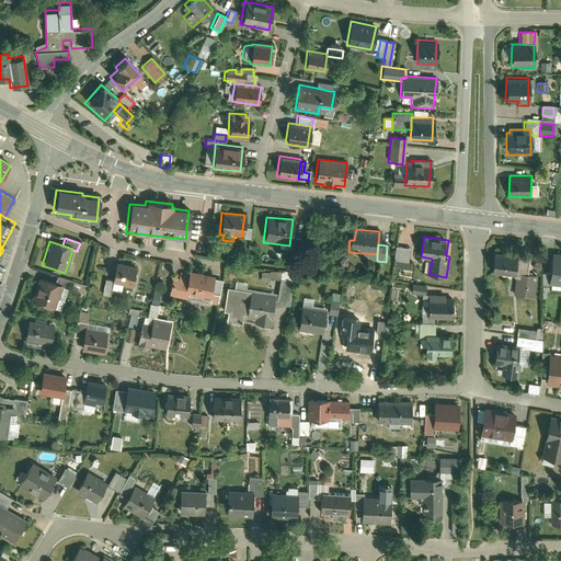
[(408,264),(410,250),(395,248),(392,262),(408,264)]
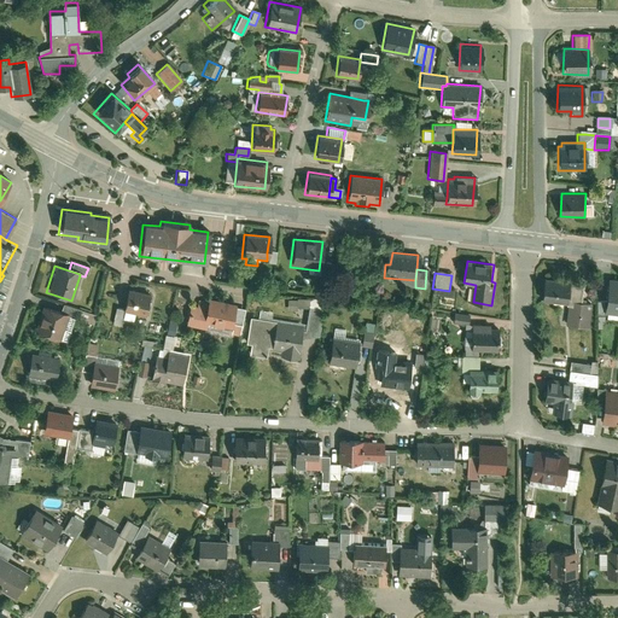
[(543,279),(540,301),(561,303),(565,304),(569,284),(569,283),(543,279)]
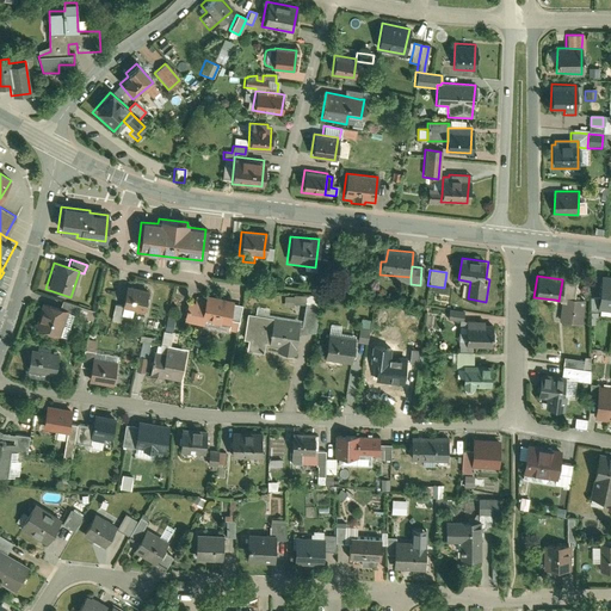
[(610,276),(603,276),(600,308),(610,309),(610,276)]
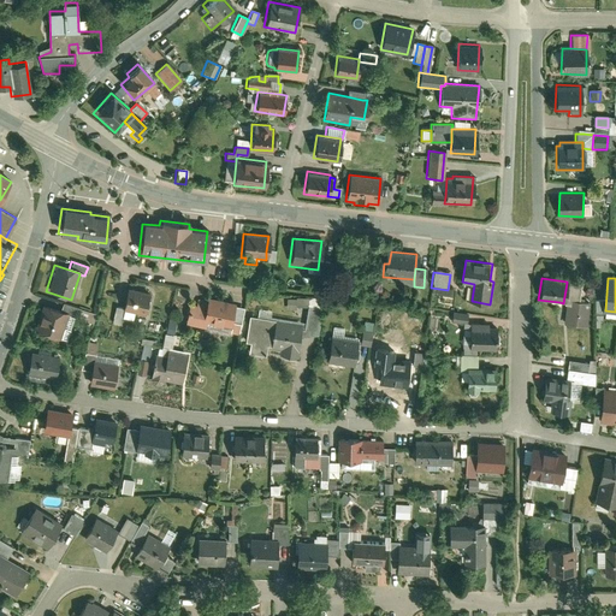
[(563,303),(560,302),(560,307),(564,307),(569,307),(570,302),(578,302),(580,285),(567,283),(563,303)]
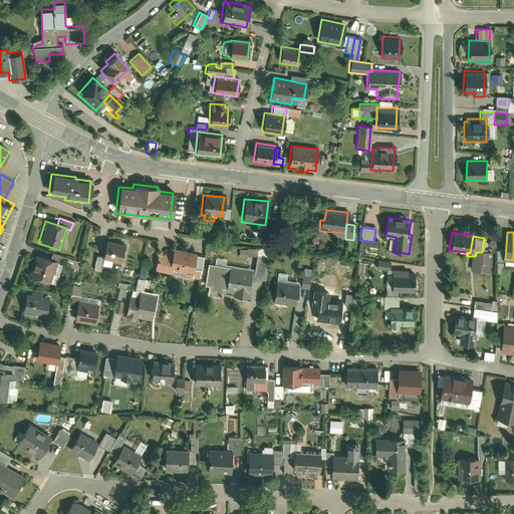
[(120,263),(124,245),(104,241),(101,258),(101,260),(120,263)]
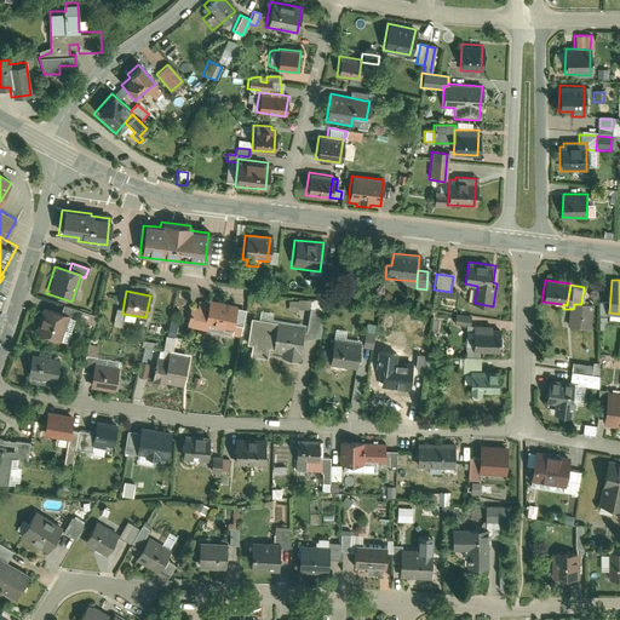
[(235,306),(208,302),(207,305),(197,303),(196,309),(189,308),(189,310),(185,310),(183,321),(187,321),(185,328),(205,332),(206,326),(230,331),(235,310),(235,306)]
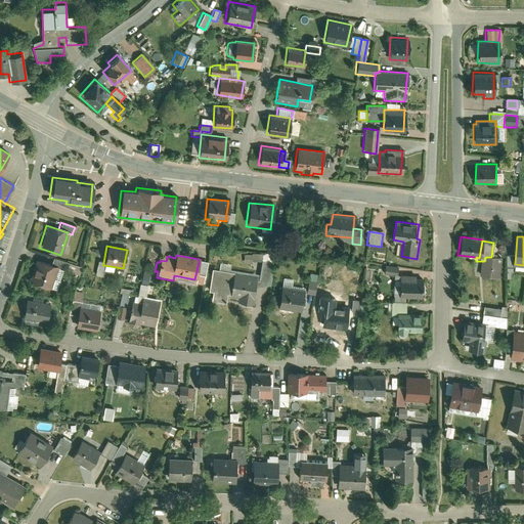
[(498,277),(500,258),(491,257),(485,257),(484,261),(480,261),(479,275),(498,277)]
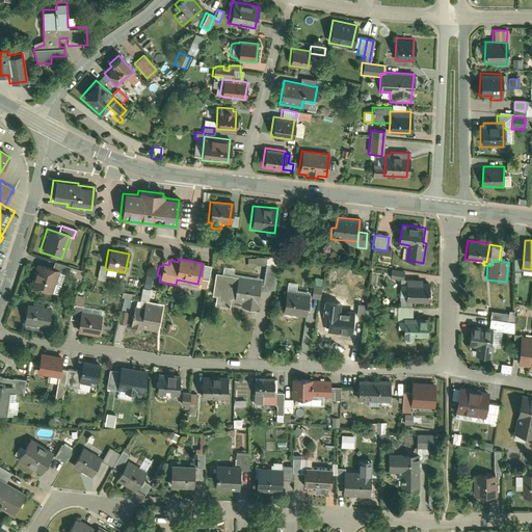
[(52,262),(50,268),(57,271),(69,275),(71,268),(52,262)]
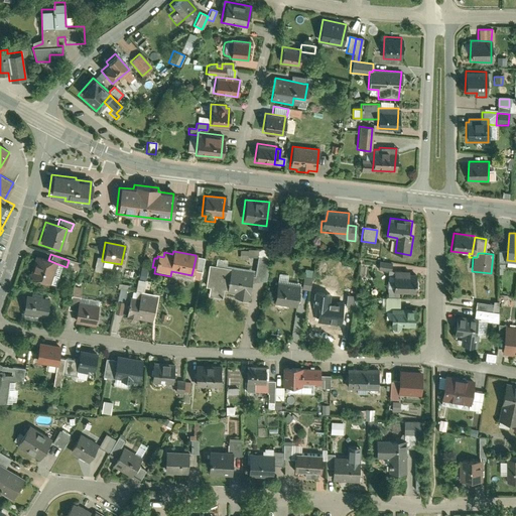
[(48,260),(34,256),(26,278),(48,285),(55,263),(48,260)]
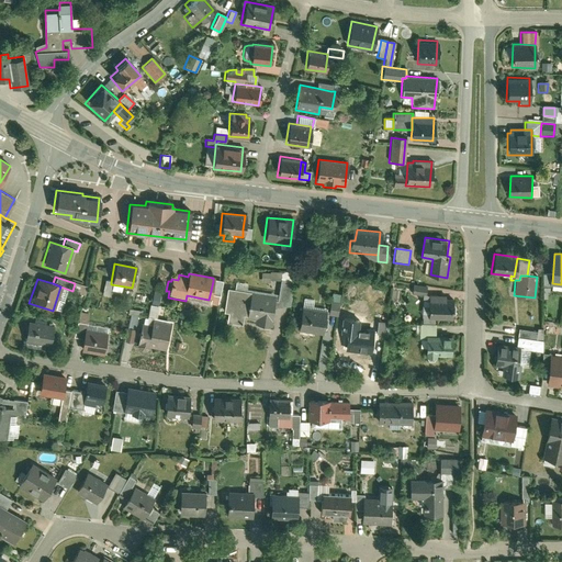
[(276,296),(274,303),(289,305),(292,282),(280,280),(278,296),(276,296)]
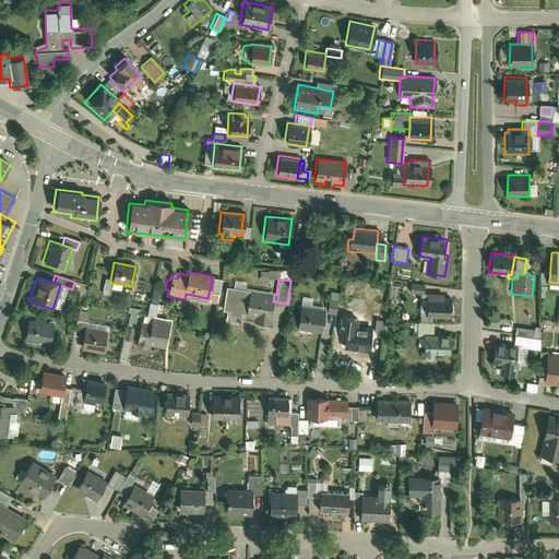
[(110,283),(110,281),(103,280),(99,295),(107,297),(110,283)]
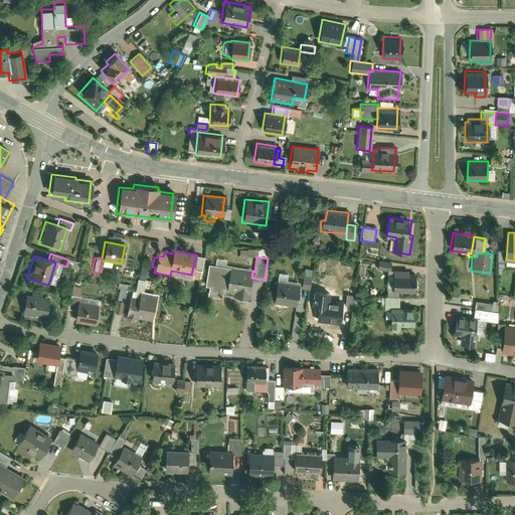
[(203,259),(195,258),(191,275),(190,280),(198,282),(203,259)]
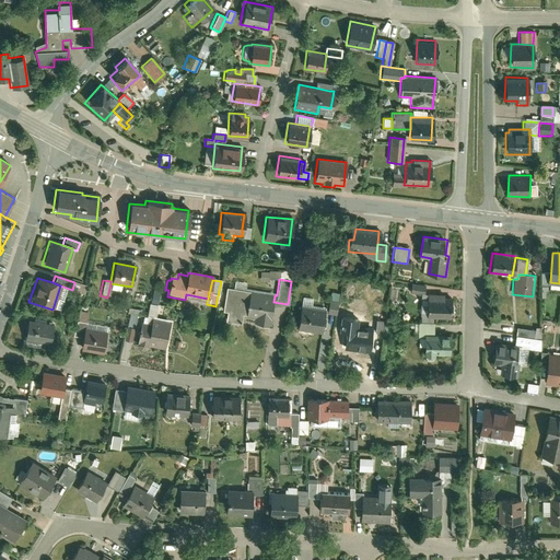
[(232,290),(224,289),(220,313),(224,313),(223,323),(238,326),(241,316),(253,318),(253,324),(269,327),(273,302),(275,295),(243,290),(244,284),(233,282),(232,290)]
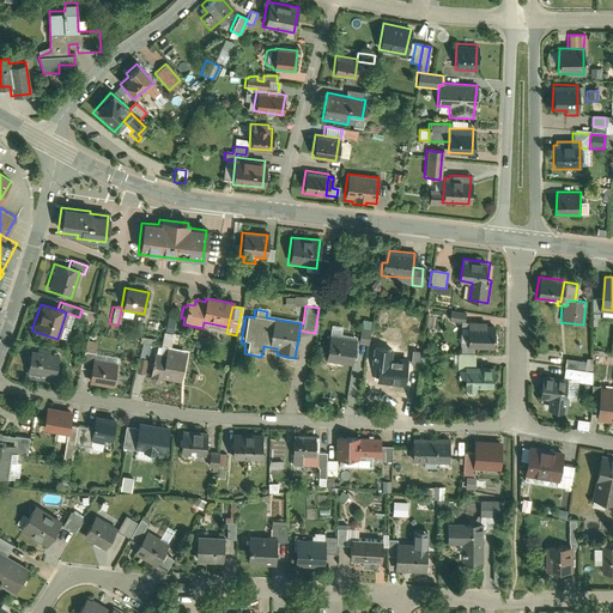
[(461,323),(463,313),(449,310),(447,323),(459,325),(459,323),(461,323)]
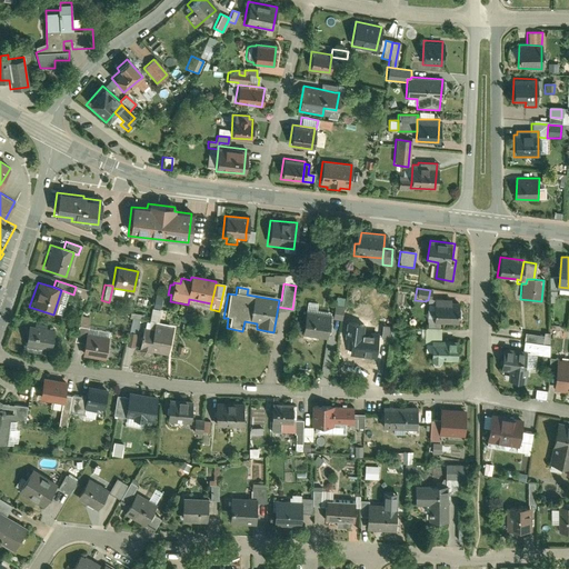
[(426,323),(428,323),(438,323),(456,323),(456,302),(450,302),(450,298),(433,298),(433,300),(428,300),(426,300),(426,301),(426,323)]
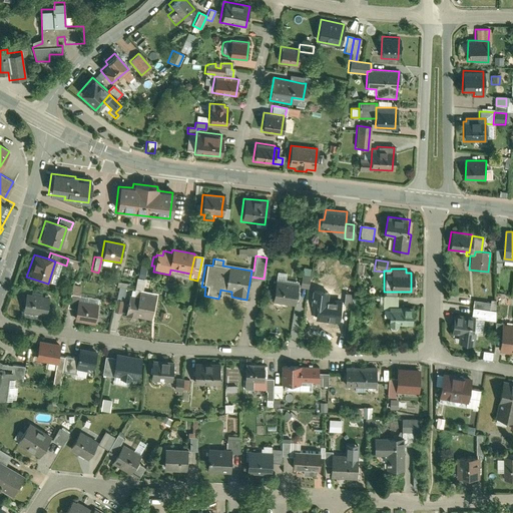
[(145,271),(138,270),(136,277),(143,279),(145,271)]
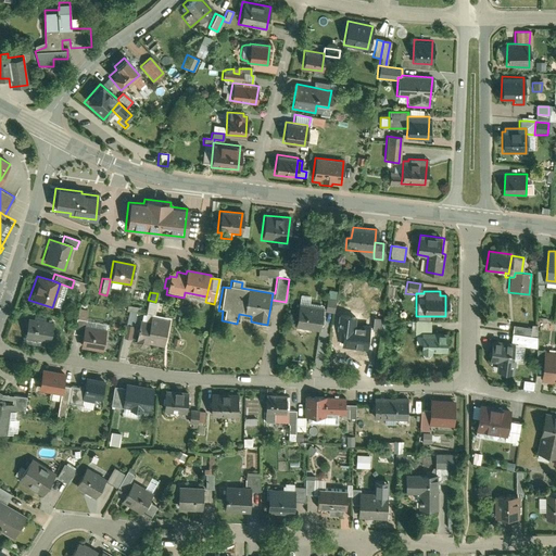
[(294,329),(318,332),(320,312),(320,310),(321,306),(306,304),(307,298),(299,297),(294,329)]
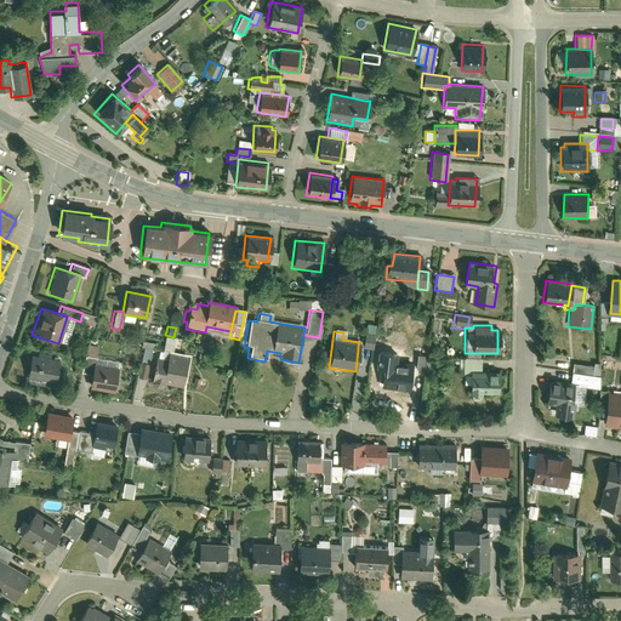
[(362,347),(358,346),(358,348),(371,349),(372,335),(364,334),(362,347)]
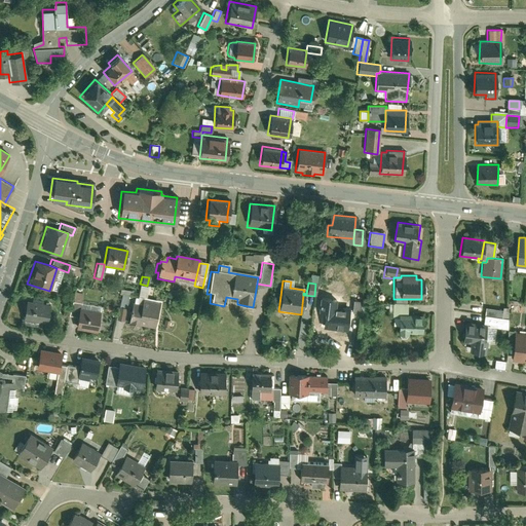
[(69,322),(76,323),(79,303),(81,294),(74,293),(69,322)]
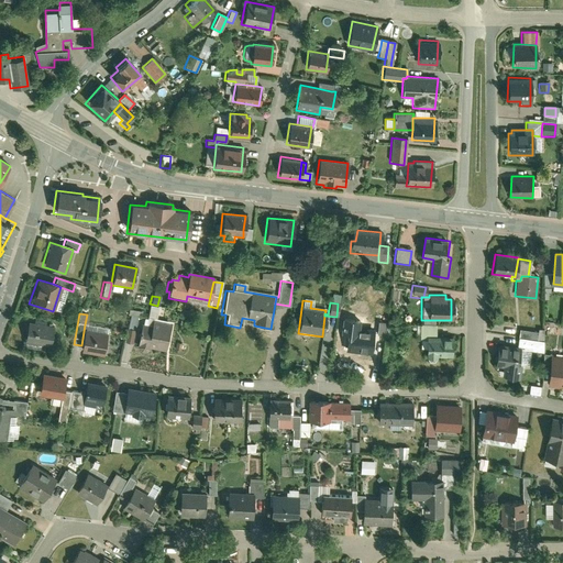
[(138,343),(136,346),(138,351),(142,353),(146,352),(148,349),(163,351),(168,322),(151,319),(150,327),(141,326),(139,335),(138,343)]
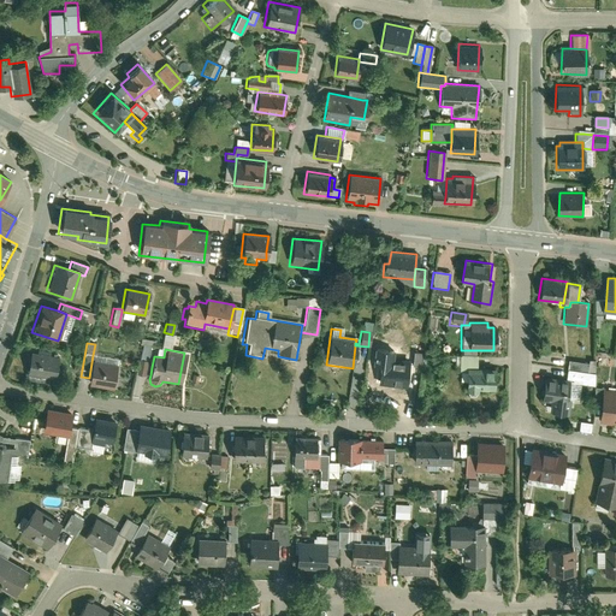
[(29,373),(57,375),(59,354),(31,350),(29,373)]
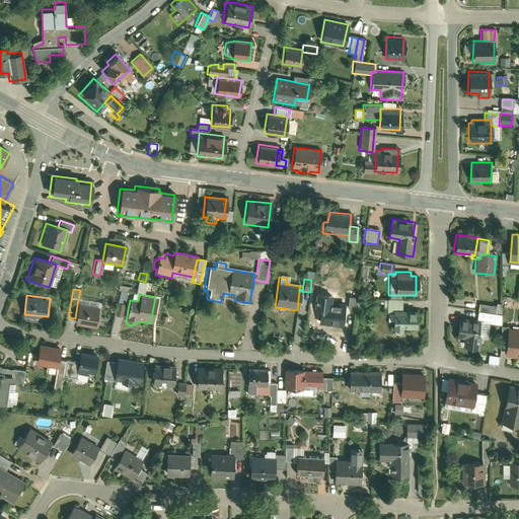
[(345,305),(342,322),(352,323),(355,299),(345,298),(345,305)]
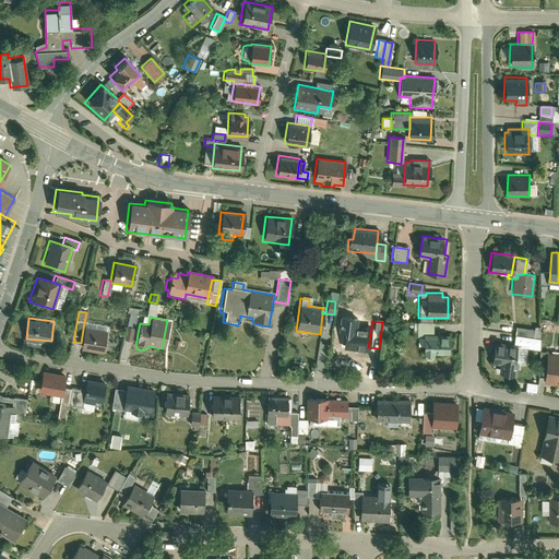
[(80,352),(102,355),(106,326),(84,322),(81,343),(80,352)]
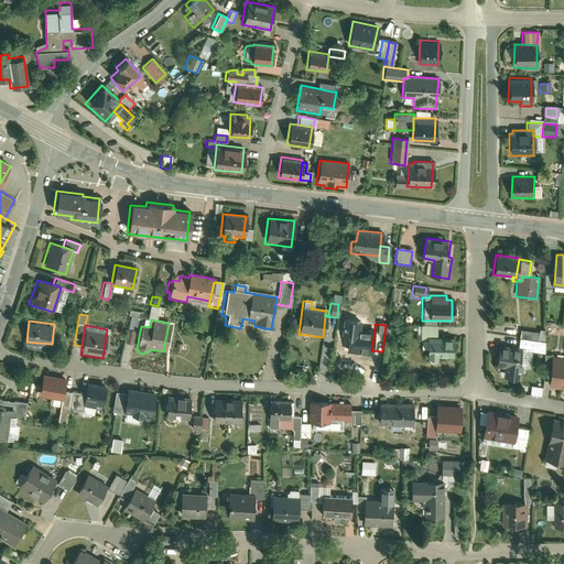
[(426,337),(435,337),(435,327),(434,327),(424,327),(420,327),(420,340),(426,340),(426,337)]
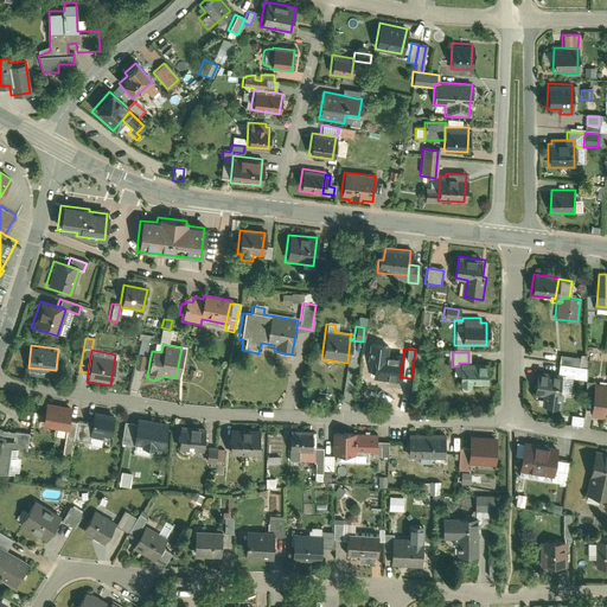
[(371,379),(400,383),(400,377),(403,357),(375,353),(371,379)]
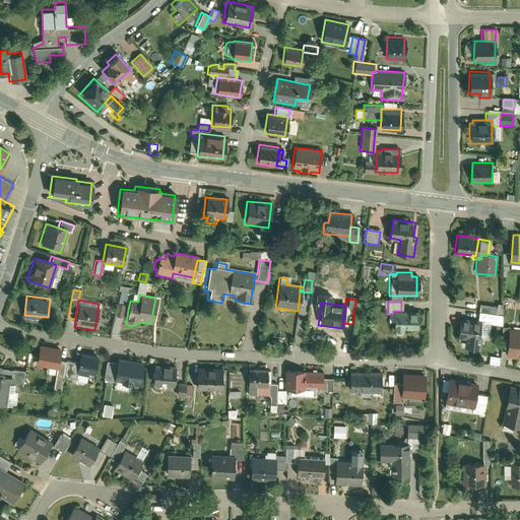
[(128,310),(122,309),(123,306),(115,304),(113,317),(121,318),(121,316),(127,317),(128,310)]
